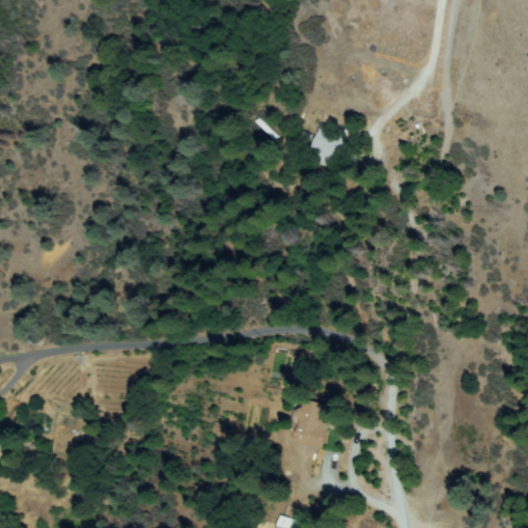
[(252,119),(256,115),(276,134),(272,138),(252,119)]
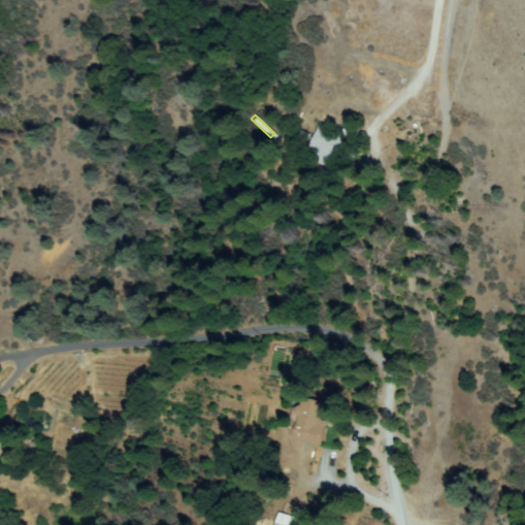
[(314,157),(317,150),(307,145),(317,127),(339,138),(327,164),(314,157)]
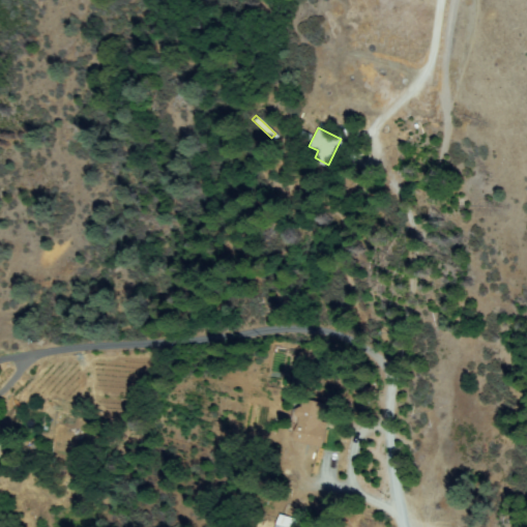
[(299,134),(301,128),(311,134),(308,138),(299,134)]
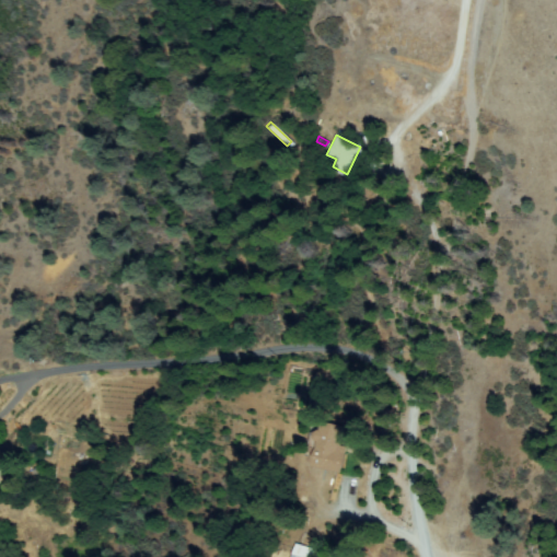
[(337,443),(343,444),(337,468),(311,463),(315,438),(313,438),(315,427),(317,428),(320,420),(340,425),(337,443)]
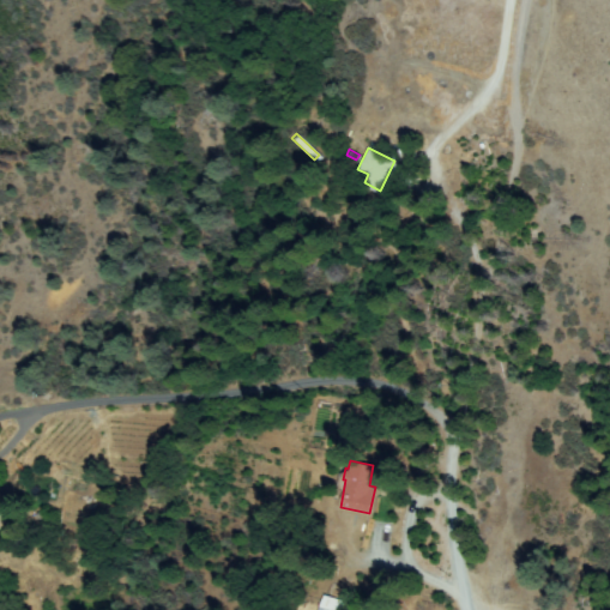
[(336,609),(316,609),(324,593),(340,601),(336,609)]
